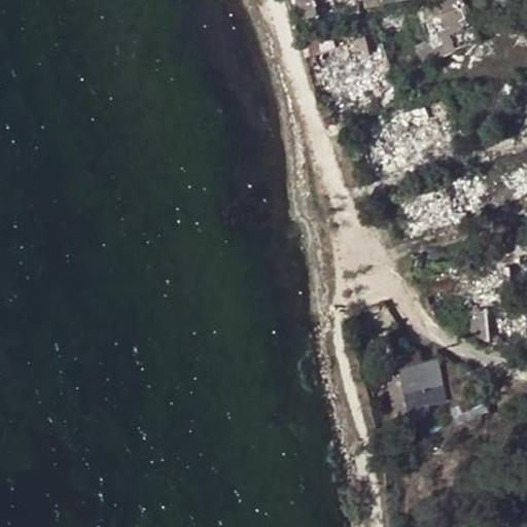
[(299,0),(303,16),(357,3),(356,0),(299,0)]
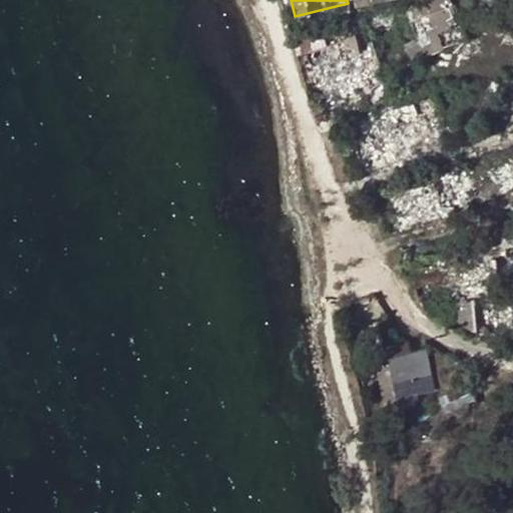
[(411,59),(468,38),(456,4),(453,5),(451,0),(416,0),(417,1),(404,6),(416,39),(405,43),(411,59)]
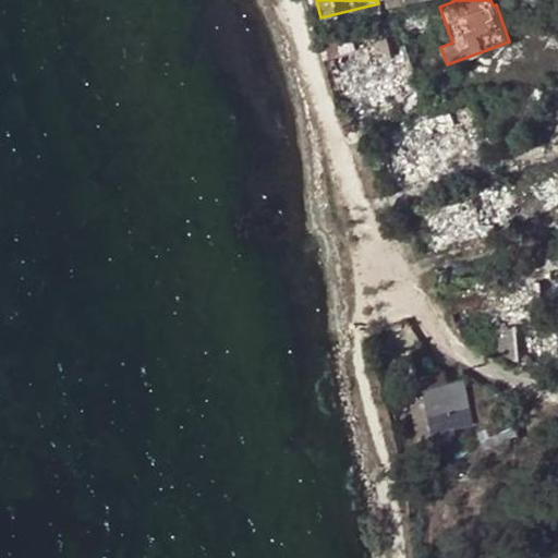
[(337,56),(370,44),(364,27),(316,38),(323,60),(337,56)]
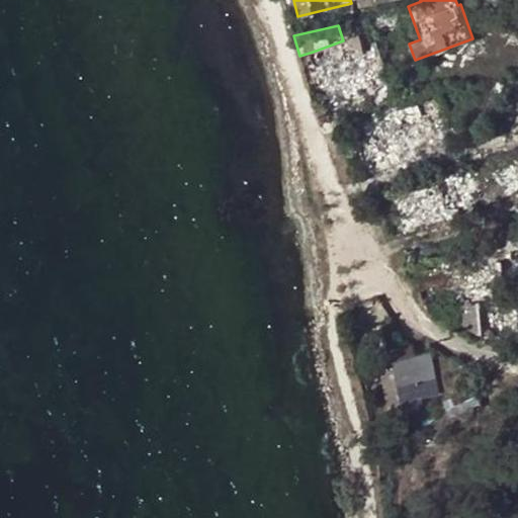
[(313,52),(318,66),(330,95),(333,103),(376,86),(358,34),(343,40),(313,52)]
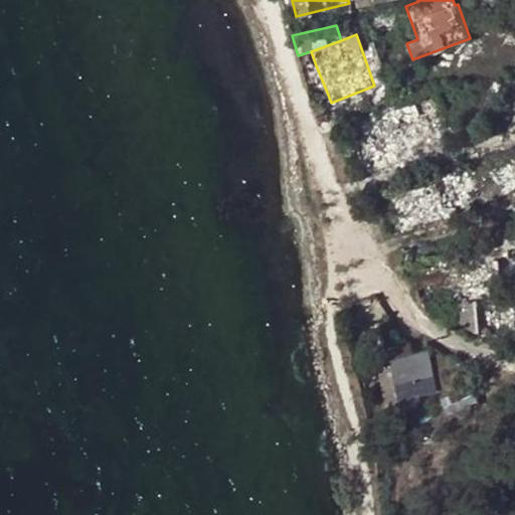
[(328,95),(316,65),(305,69),(316,100),(328,95)]
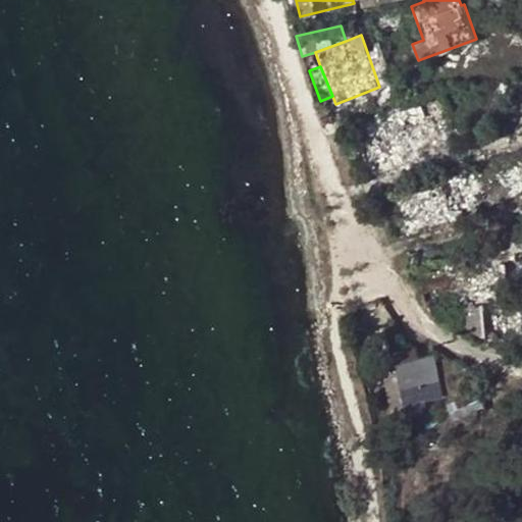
[(521,82),(512,83),(513,108),(521,107),(521,82)]
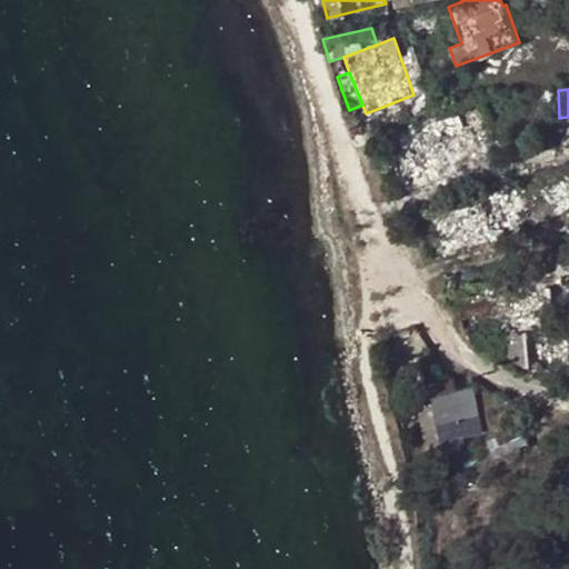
[(397,135),(412,186),(460,171),(458,165),(472,160),(465,133),(488,127),(481,103),(433,118),(435,123),(397,135)]
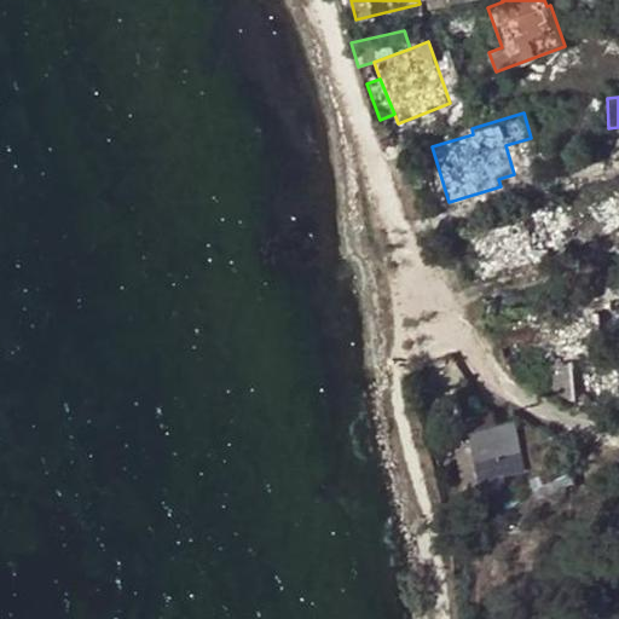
[(473,239),(480,267),(501,261),(504,273),(536,264),(534,256),(547,253),(549,261),(568,256),(562,235),(565,233),(560,214),(554,215),(549,201),(519,209),(522,219),(490,229),(492,233),(473,239)]
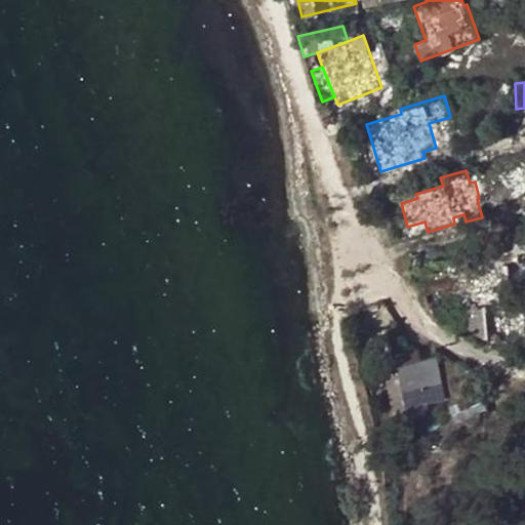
[(524,173),(501,188),(512,203),(517,201),(524,212),(524,173)]
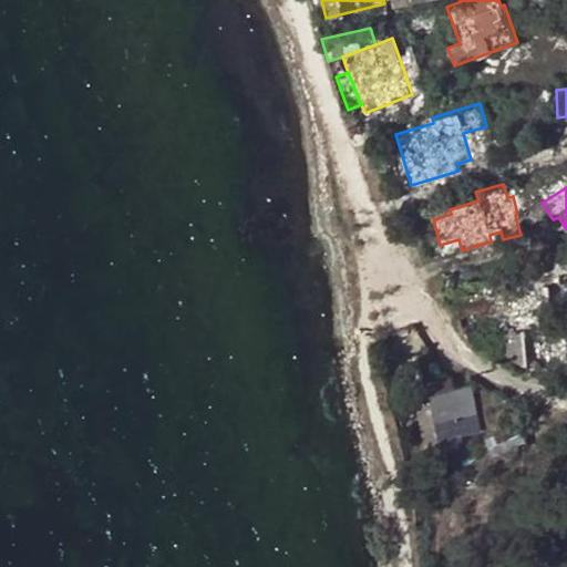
[(504,300),(511,359),(525,367),(546,364),(538,297),(504,300)]
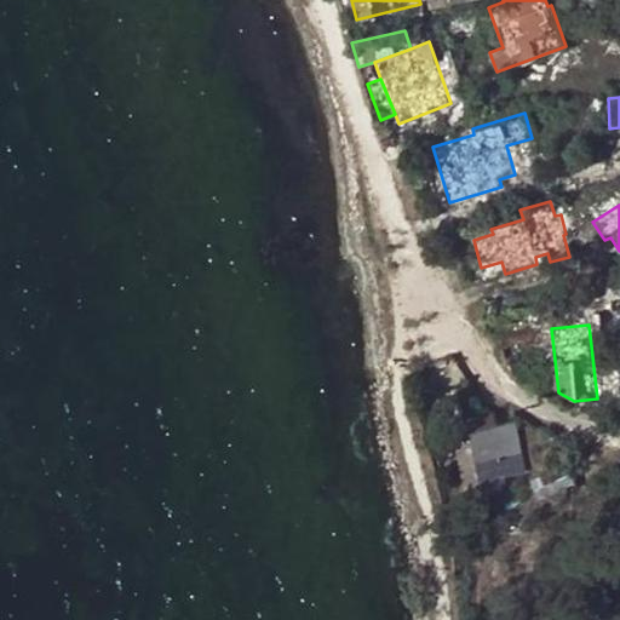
[(491,413),(466,419),(470,441),(455,445),(468,499),(507,491),(505,478),(523,474),(511,422),(494,425),(491,413)]
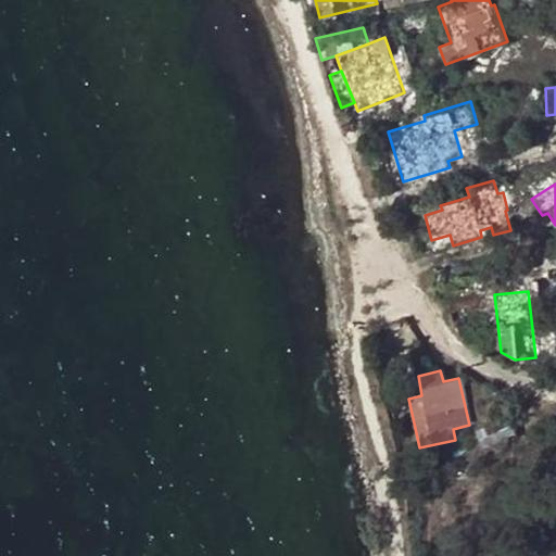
All buildings are outlined.
